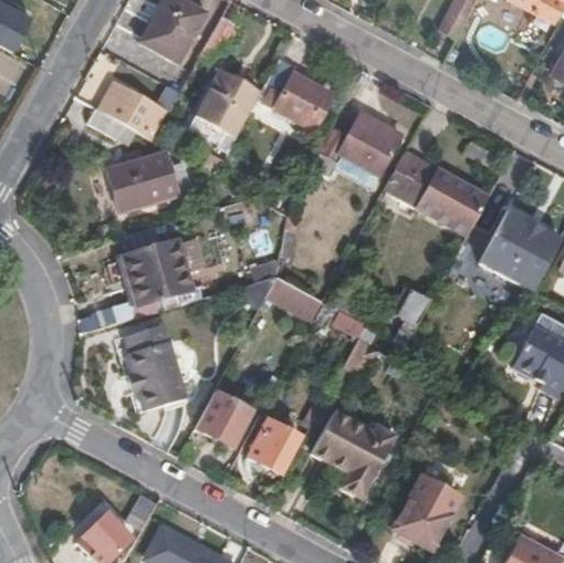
[(34,14),(7,0),(0,0),(0,42),(16,50),(34,14)]
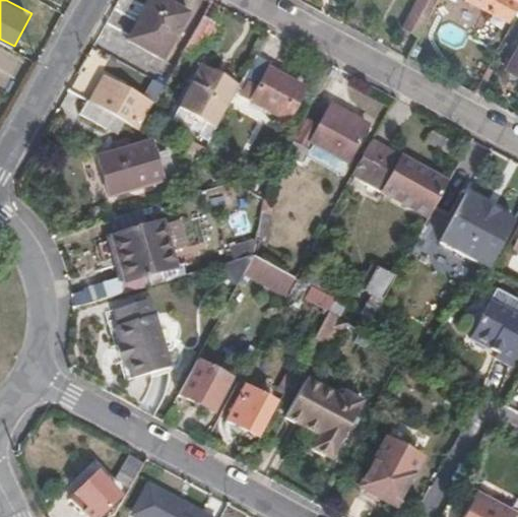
[(167,57),(192,11),(171,0),(148,0),(129,37),(167,57)]
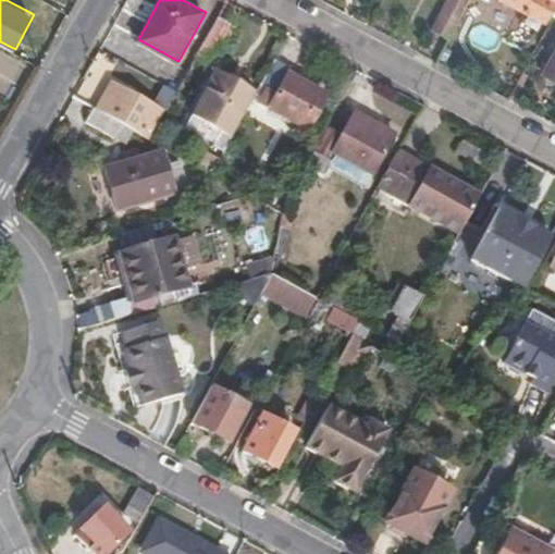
[(448,38),(468,0),(444,0),(430,28),(448,38)]
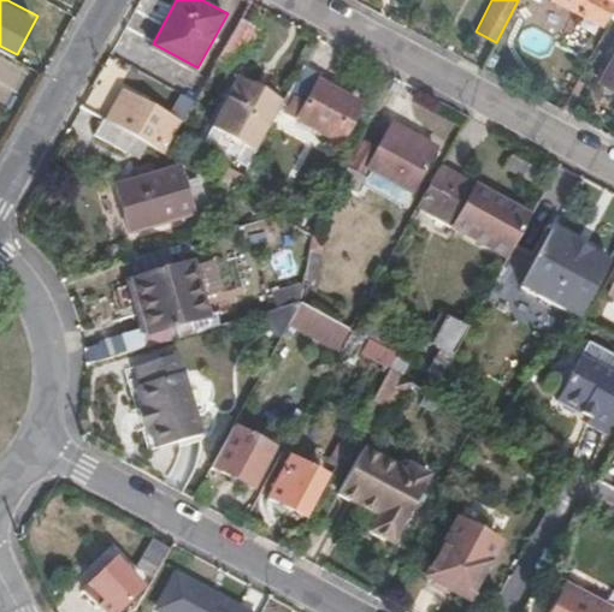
[(561,0),(603,21),(613,0),(561,0)]
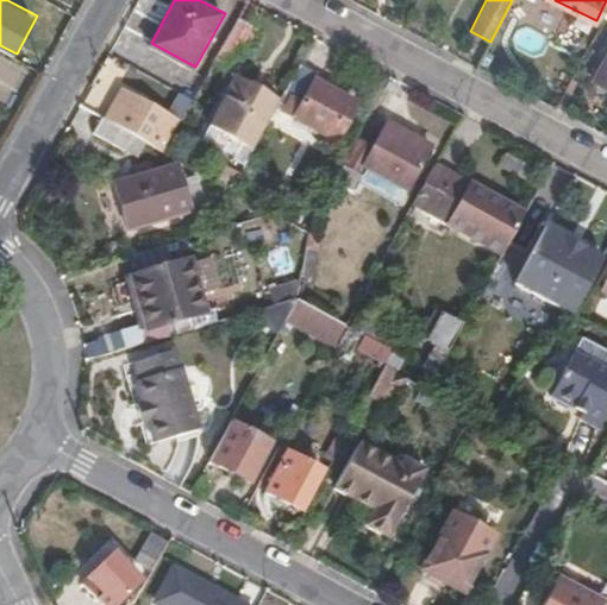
[(260,25),(239,14),(217,58),(231,67),(238,52),(244,55),(260,25)]
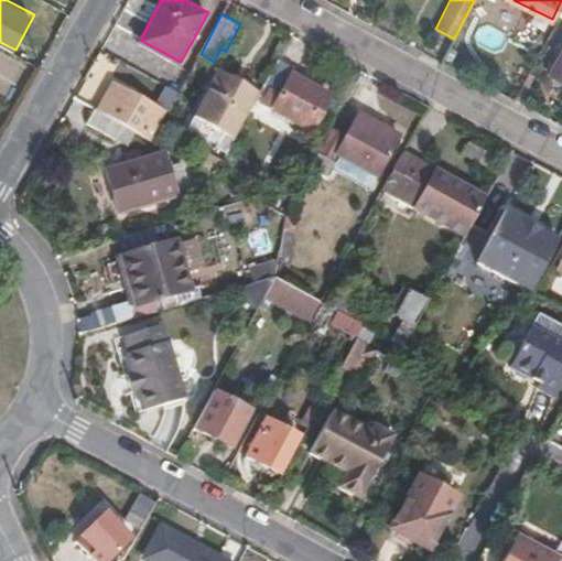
[(561,44),(548,73),(561,79),(561,44)]
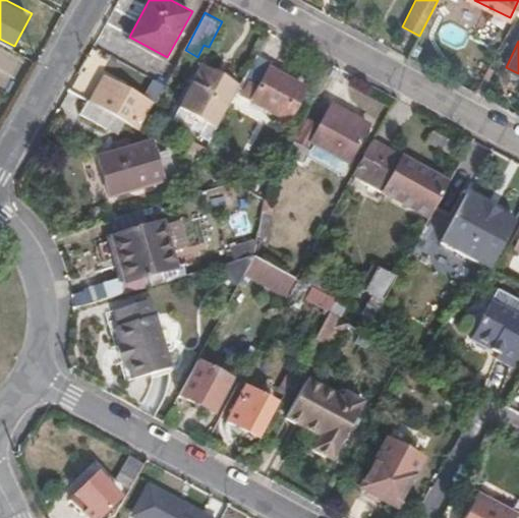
[(284,117),(301,83),(287,76),(288,73),(270,63),(273,58),(258,51),(242,81),(249,85),(243,96),(284,117)]
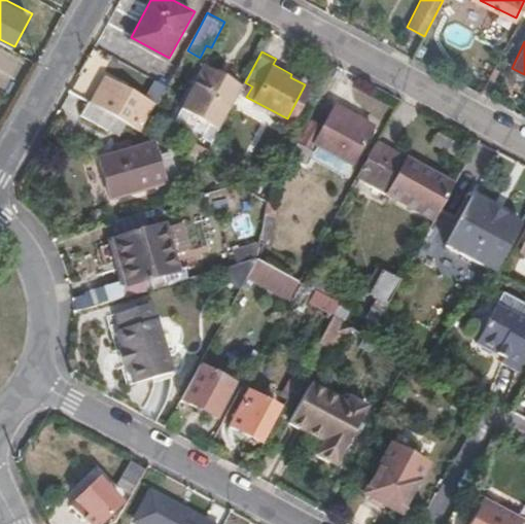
[(221,128),(244,85),(207,65),(183,108),(221,128)]
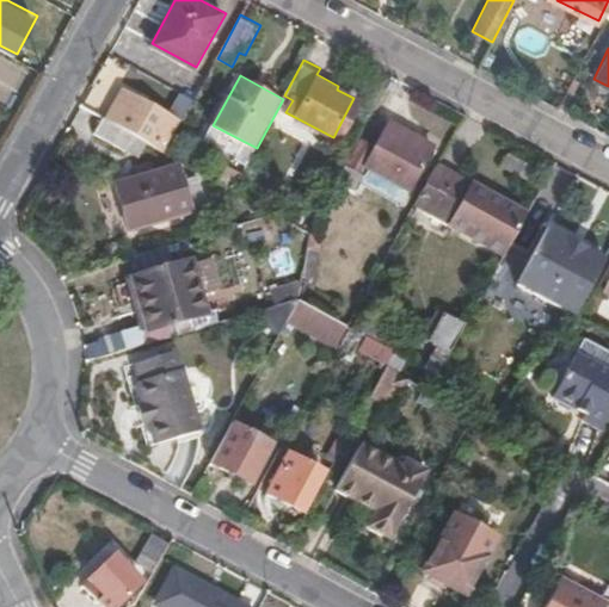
[(184,118),(125,86),(109,117),(136,132),(167,149),(184,118)]
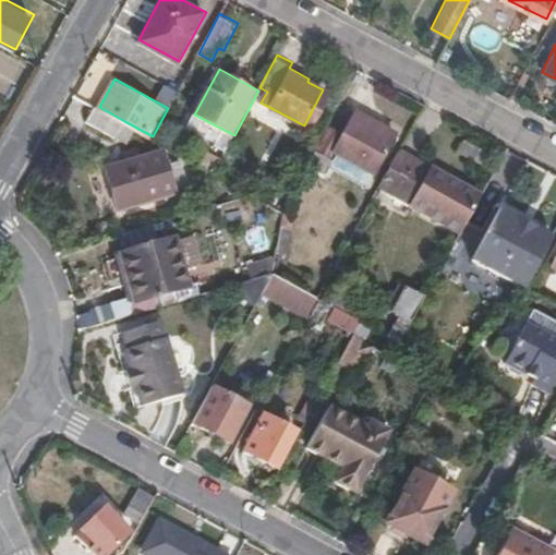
[(124,121),(99,107),(96,105),(87,120),(117,135),(124,121)]
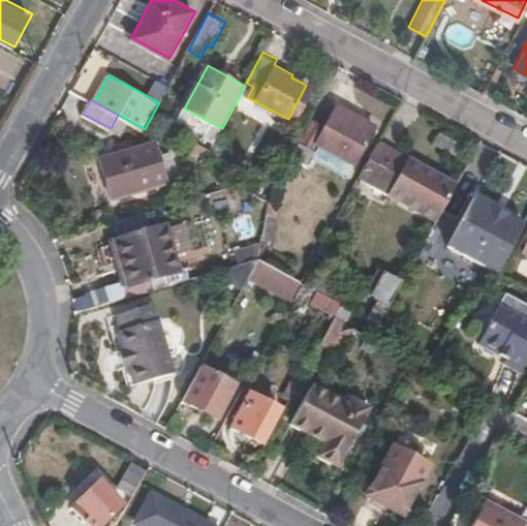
[(313,158),(319,144),(354,162),(375,125),(337,104),(318,140),(305,133),(303,135),(293,154),(310,163),(313,158)]
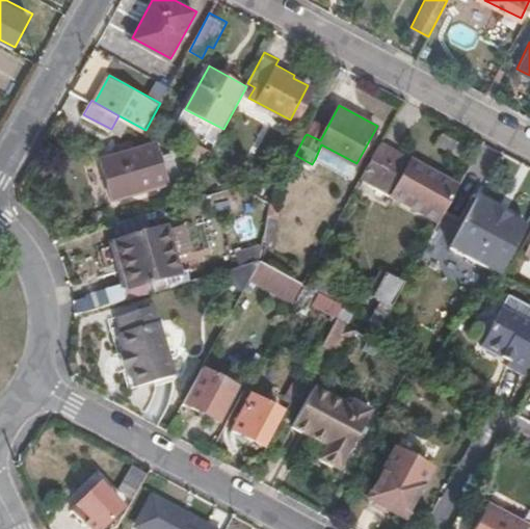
[(223,129),(185,109),(178,122),(215,143),(223,129)]
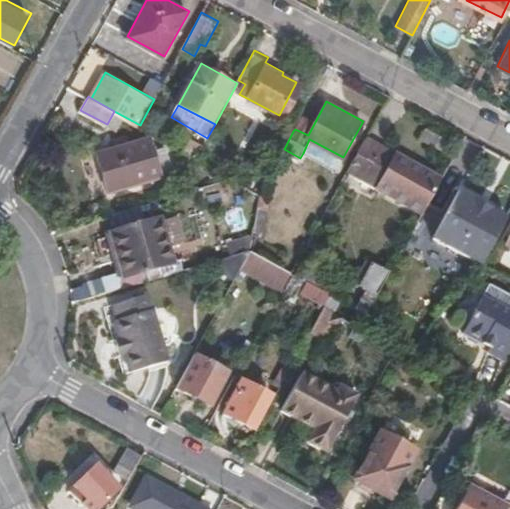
[(284,149),(293,131),(284,127),(276,143),(280,145),(277,150),(283,153),(284,149)]
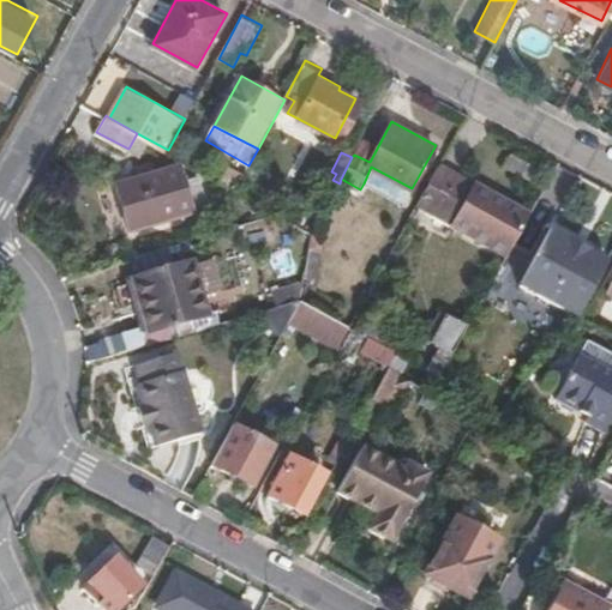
[(209,205),(199,176),(185,180),(179,162),(115,180),(130,229),(209,205)]
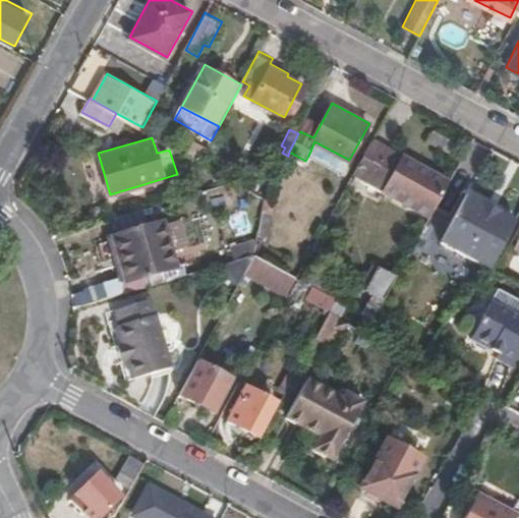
[(452,176),(403,152),(402,154),(373,138),(356,171),(386,185),(384,187),(433,213),(452,177),(452,176)]
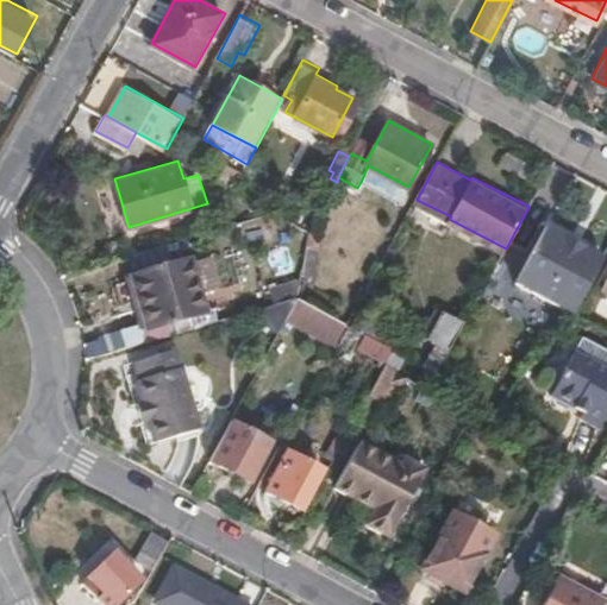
[(408,187),(368,165),(361,182),(399,203),(408,187)]
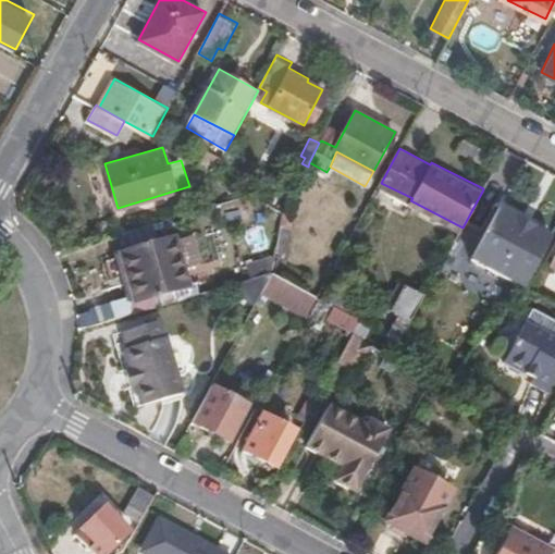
[(213,171),(220,160),(209,154),(202,164),(213,171)]
